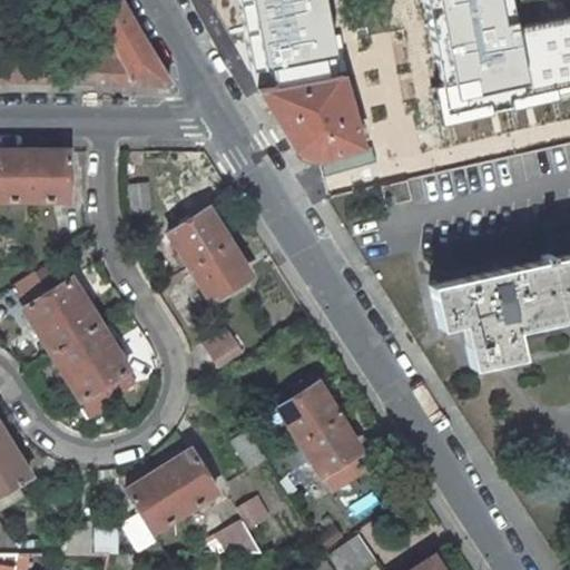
[(169,84),(140,32),(121,0),(117,0),(97,11),(119,55),(0,53),(0,82),(169,85),(169,84)]
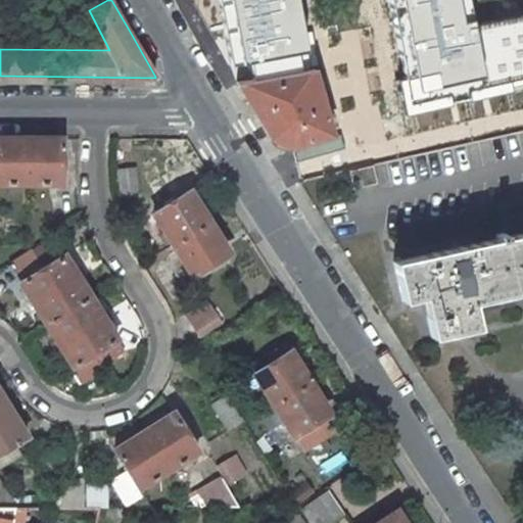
[(298,0),(222,0),(237,82),(303,68),(300,51),(308,49),(298,0)]
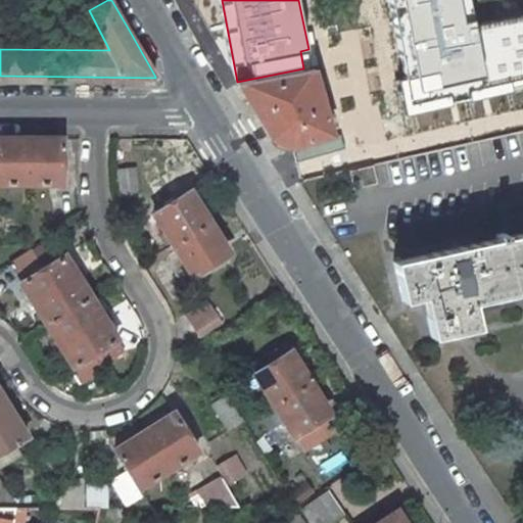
[(393,0),(410,79),(403,80),(409,106),(522,83),(522,12),(473,22),(468,0),(393,0)]
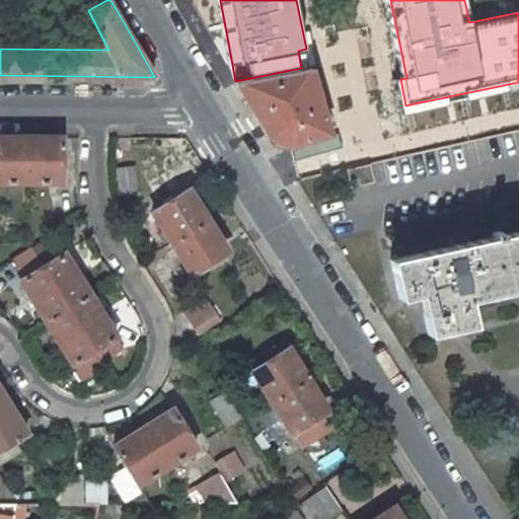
[(211,10),(202,16),(210,31),(220,25),(211,10)]
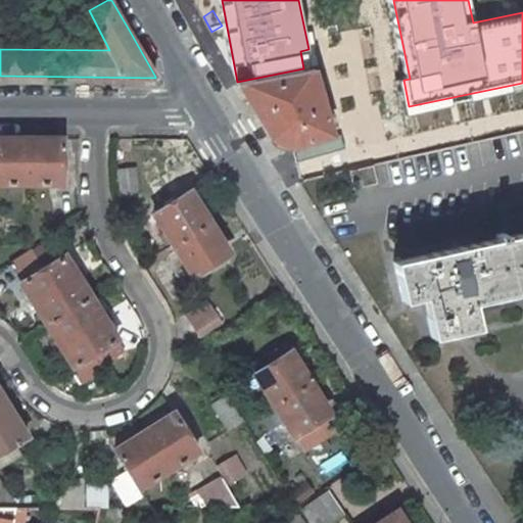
[(318,63),(303,68),(237,82),(258,116),(257,116),(271,139),(291,148),(331,137),(337,135),(318,63)]
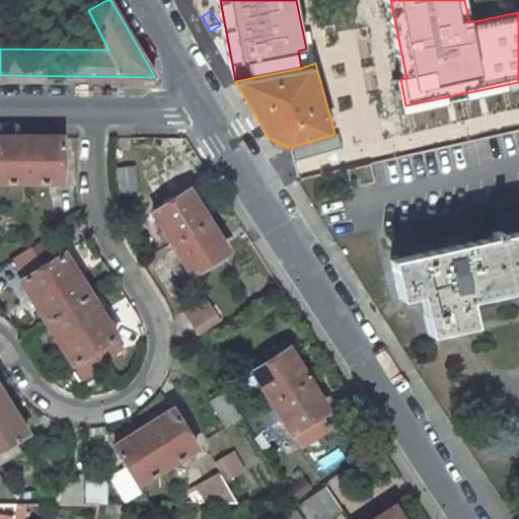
[(0,181),(62,182),(62,136),(0,136),(0,181)]
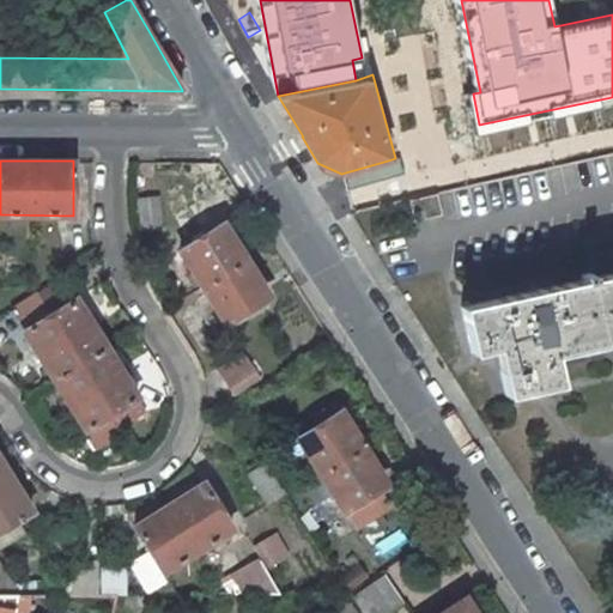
[(442,216),(437,194),(408,200),(413,222),(442,216)]
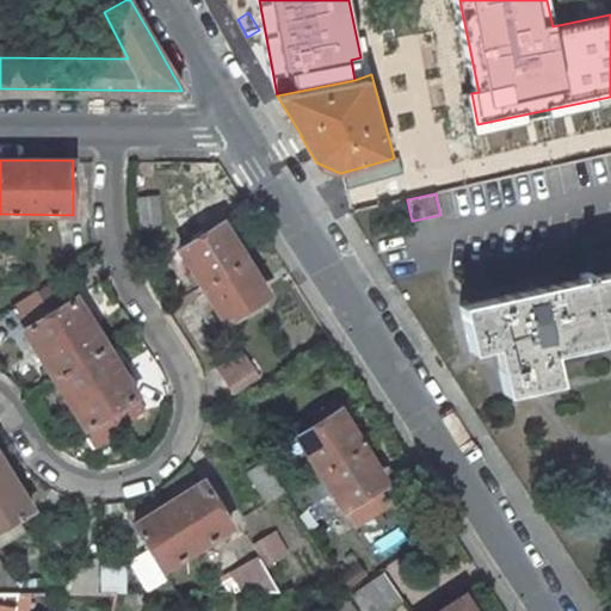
[(142,229),(161,226),(158,197),(139,199),(142,229)]
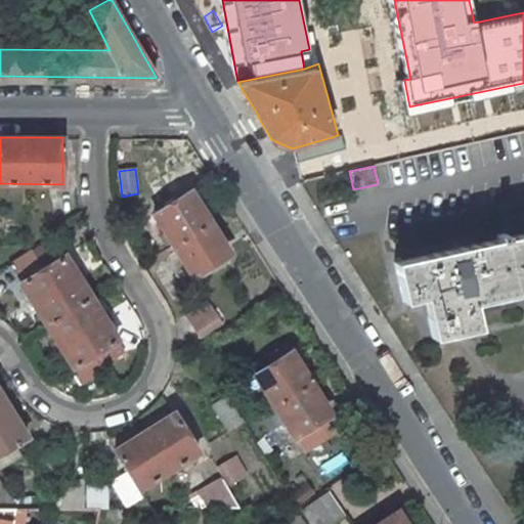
[(191,206),(184,194),(154,214),(193,277),(224,258),(217,246),(223,243),(198,202),(191,206)]
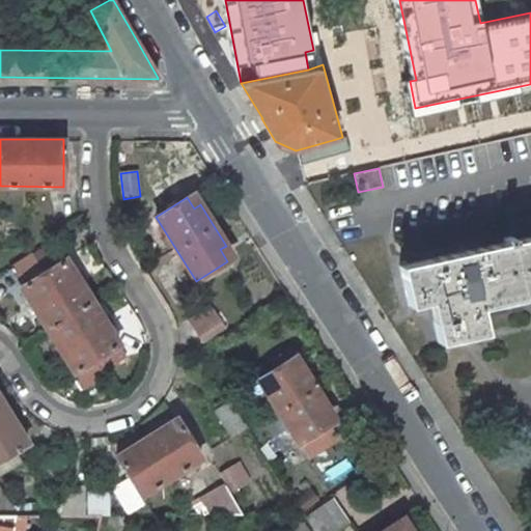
[(504,243),(399,266),(408,306),(429,302),(438,343),(485,333),(481,312),(530,301),(530,235),(507,242),(506,238),(504,238),(504,243)]
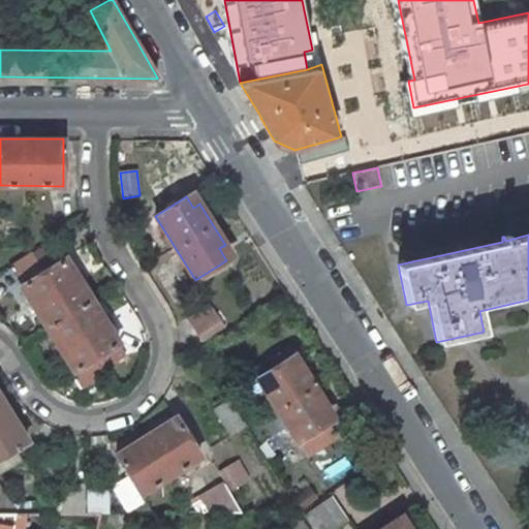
[(53,240),(8,268),(74,372),(71,374),(81,389),(105,373),(95,359),(97,358),(104,368),(125,355),(118,344),(119,343),(53,240)]
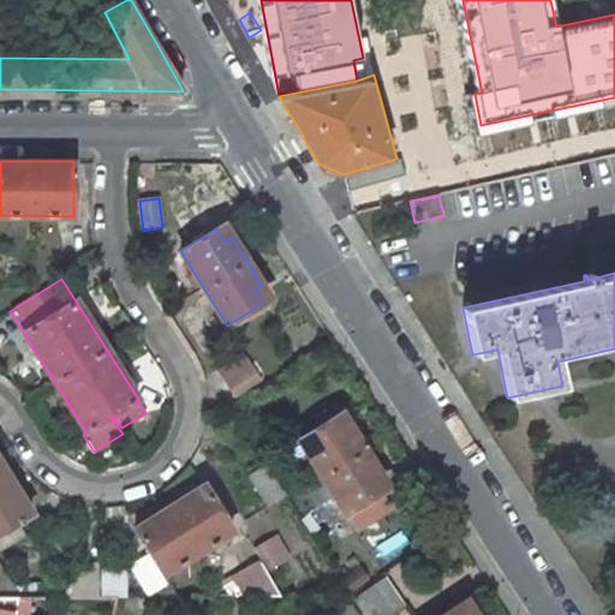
[(251,366),(244,354),(218,372),(225,383),(251,366)]
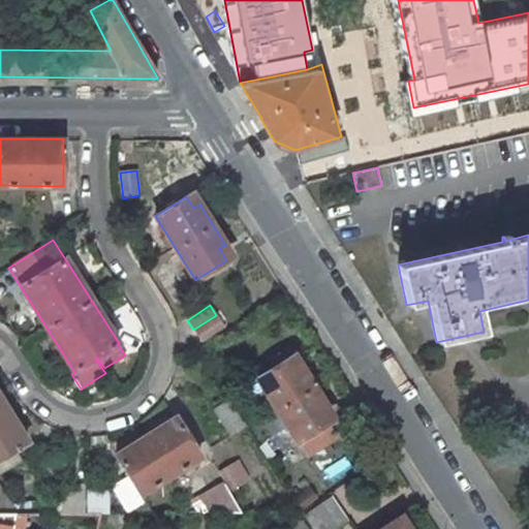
[(224,327),(216,315),(193,330),(201,342),(224,327)]
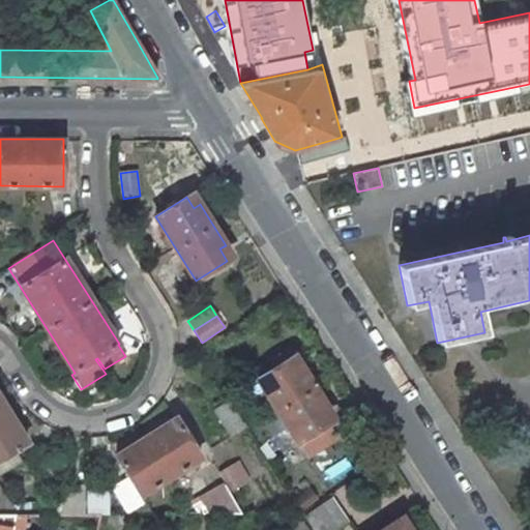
[(302,366),(296,371),(288,359),(257,379),(297,443),(301,440),(311,454),(337,437),(321,411),(327,407),(302,366)]
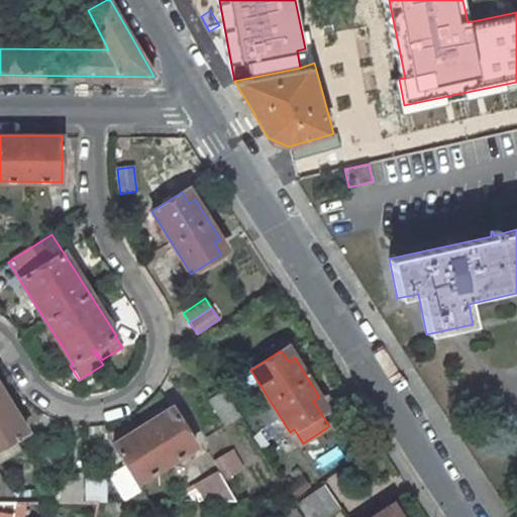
[(0,388),(0,447),(26,431),(0,388)]
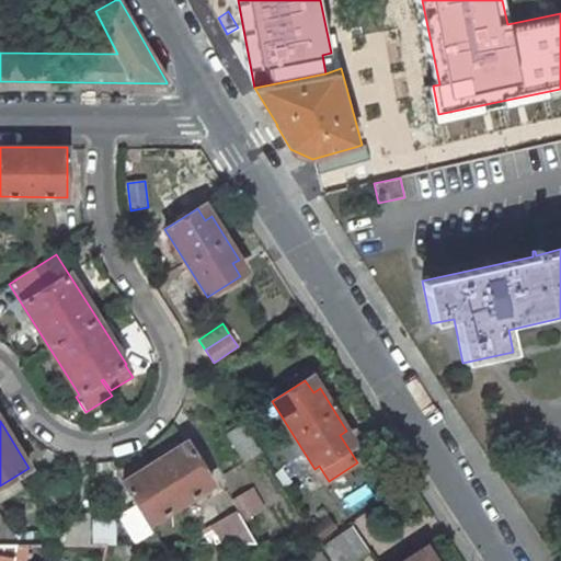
[(245,461),(262,451),(243,423),(227,433),(245,461)]
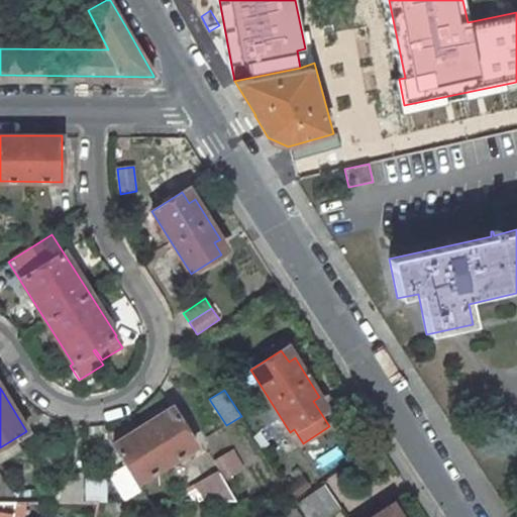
[(137,483),(196,446),(172,407),(113,443),(137,483)]
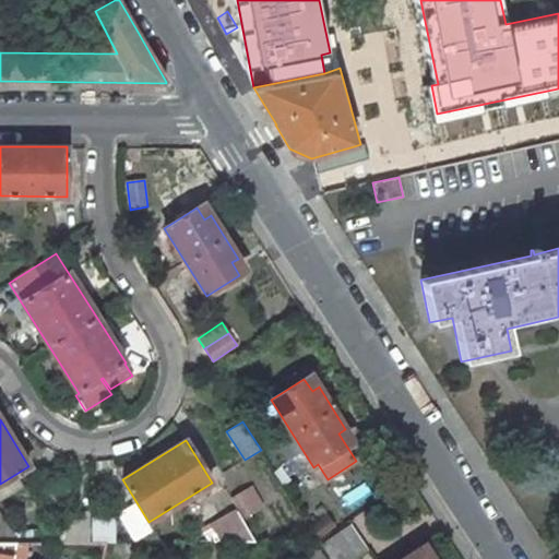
[(345,502),(361,495),(351,468),(333,476),(345,502)]
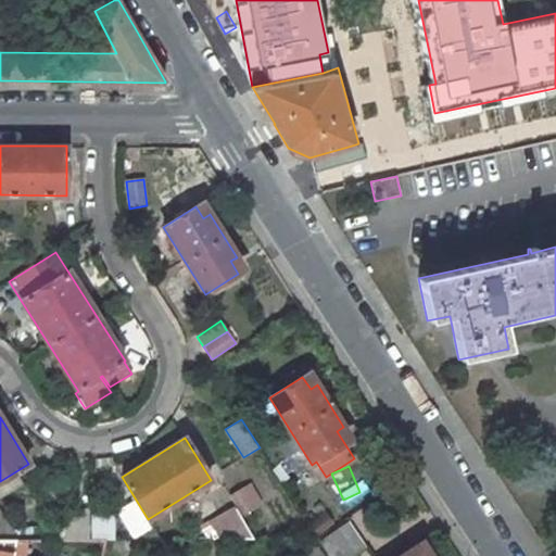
[(249,483),(243,487),(255,508),(261,505),(249,483)]
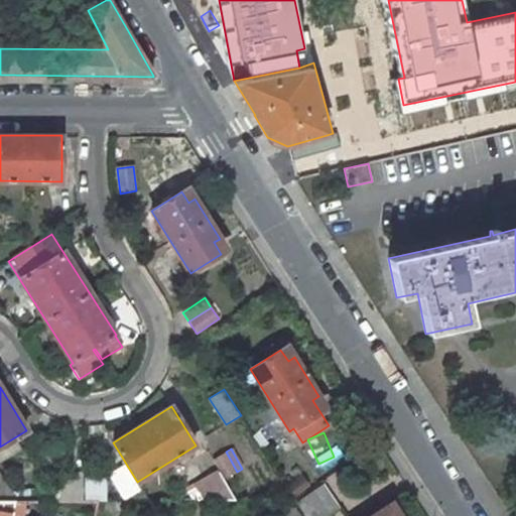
[(224,479),(237,472),(226,452),(213,459),(224,479)]
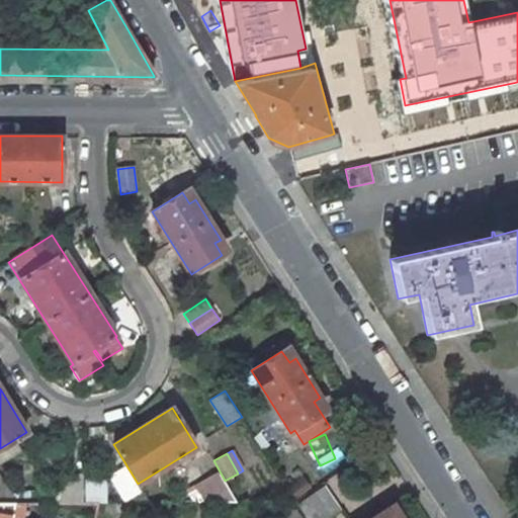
[(125,501),(140,491),(125,467),(110,478),(125,501)]
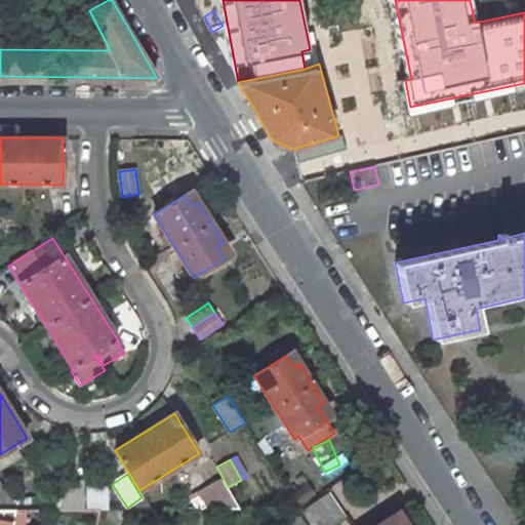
[(238,509),(223,480),(208,488),(219,509),(238,509)]
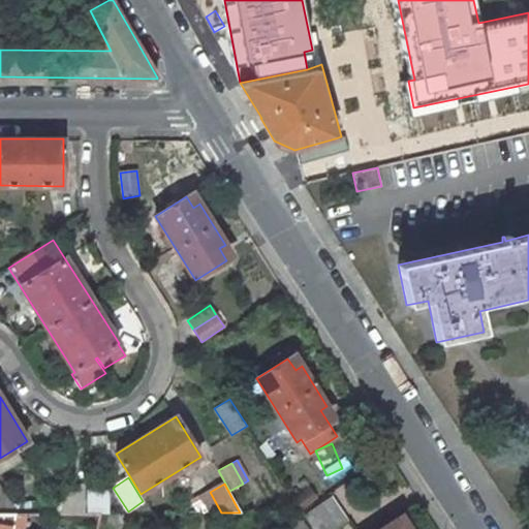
[(65,512),(86,512),(86,487),(65,487),(65,503),(65,512)]
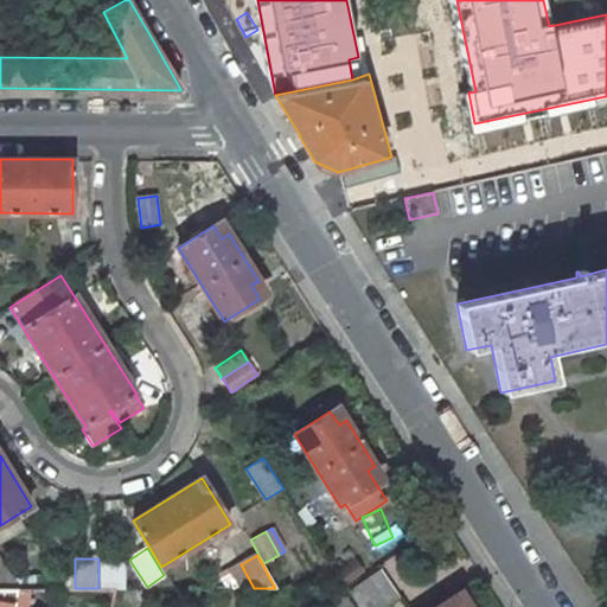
[(347,585),(364,572),(355,560),(337,572),(347,585)]
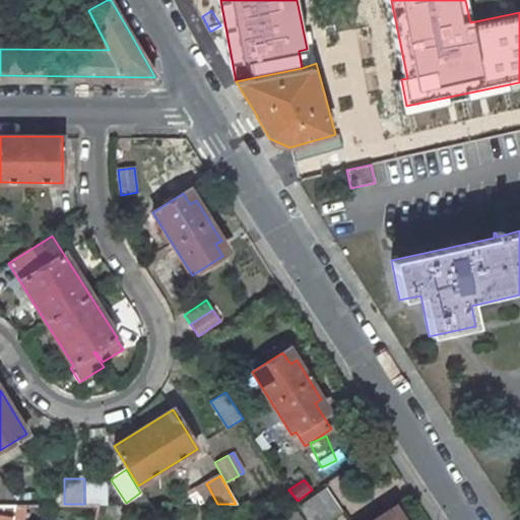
[(0,503),(12,504),(17,504),(4,484),(0,483),(0,503)]
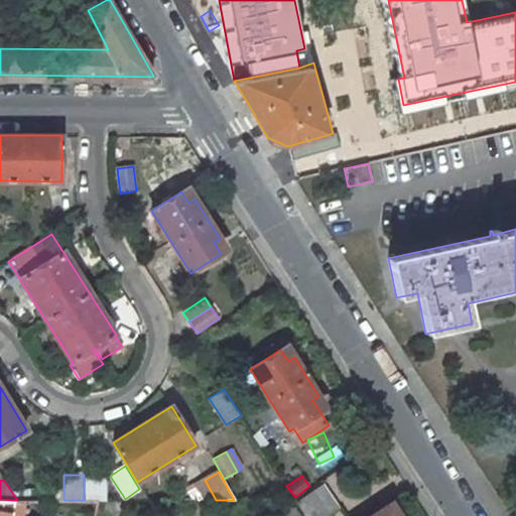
[(206,500),(216,500),(205,480),(197,485),(206,500)]
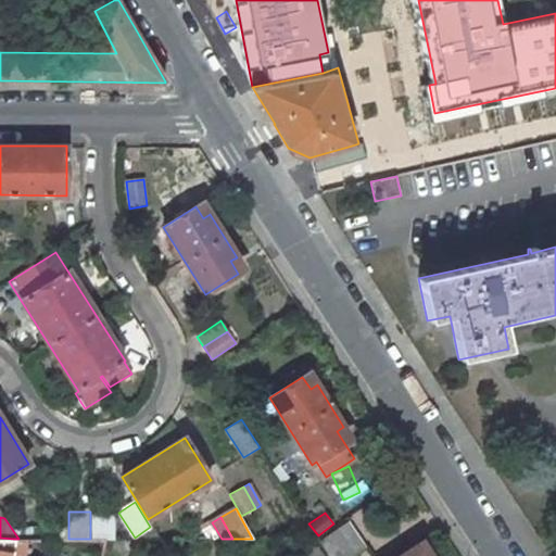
[(92,539),(114,539),(114,519),(92,518),(92,539)]
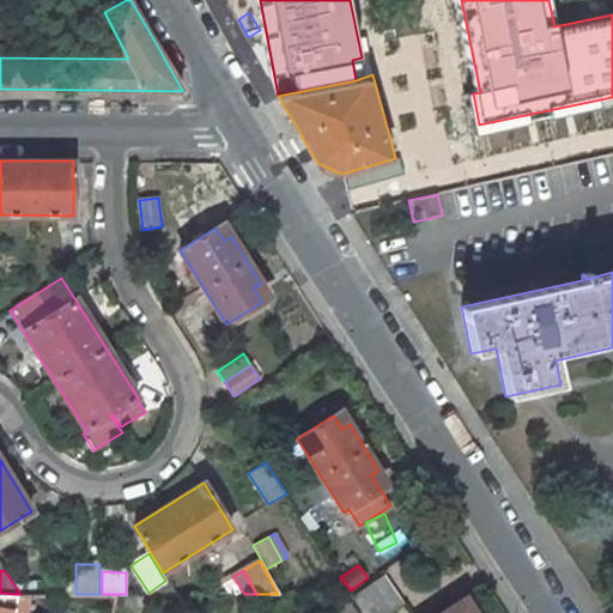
[(364,612),(389,612),(404,604),(384,574),(353,596),(364,612)]
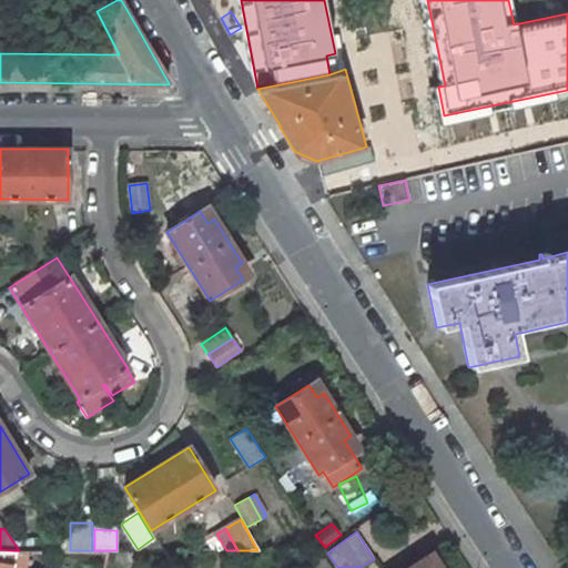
[(70,550),(70,540),(44,540),(44,550),(70,550)]
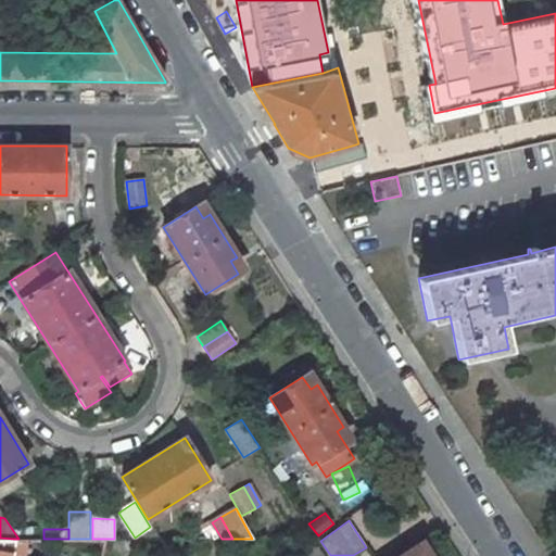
[(10,555),(13,539),(0,538),(0,555),(10,555)]
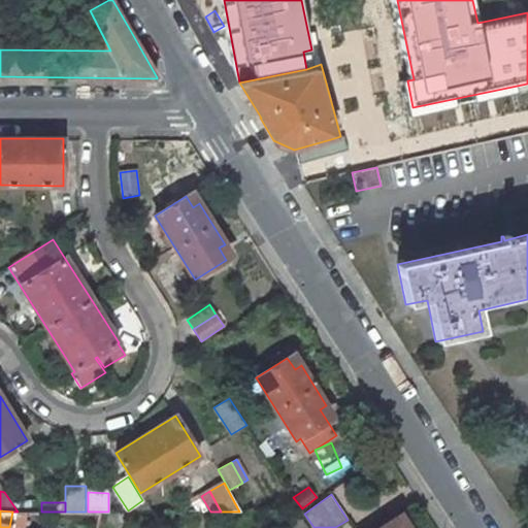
[(406,527),(400,518),(384,527),(406,527)]
